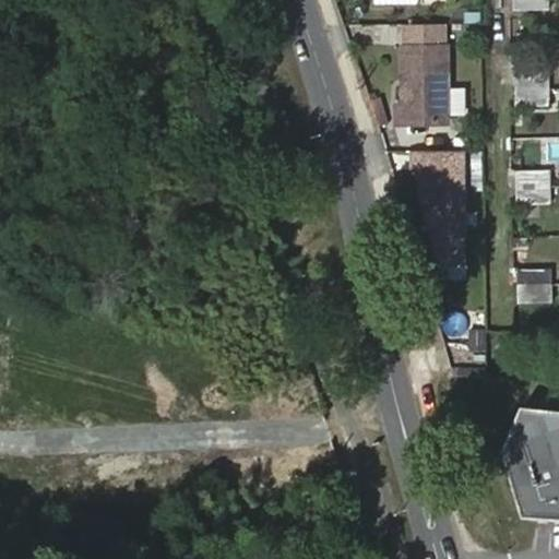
[(548,0),(514,0),(514,9),(549,8),(548,0)]
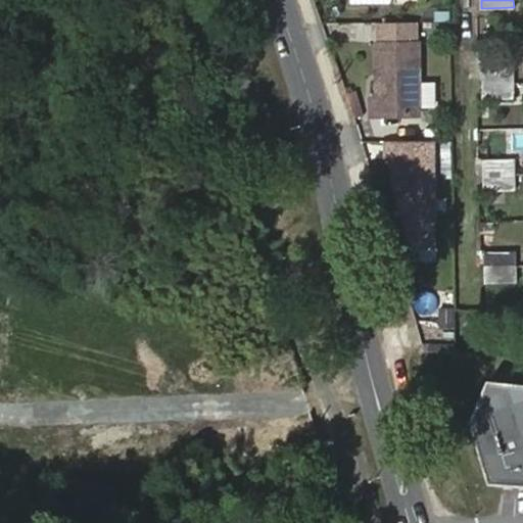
[(419,47),(378,47),(378,101),(371,102),(371,119),(419,119),(419,47)]
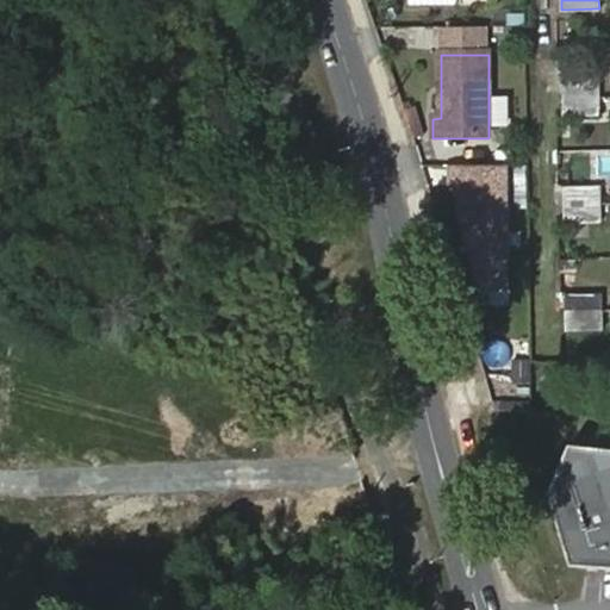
[(564,79),(564,97),(601,95),(601,78),(564,79)]
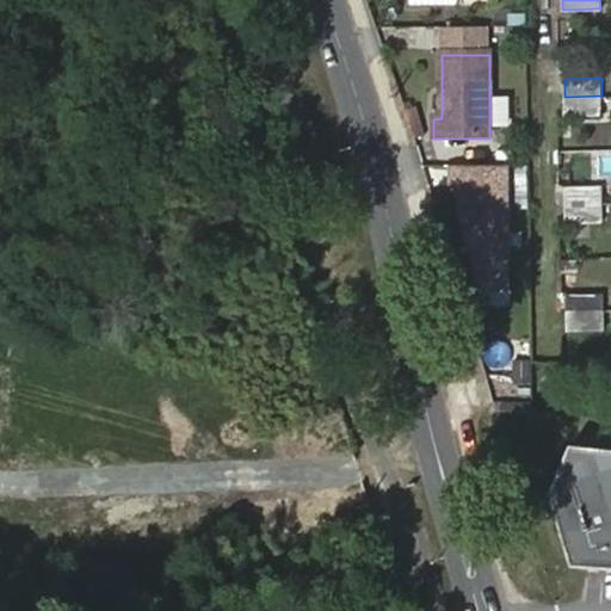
[(602,96),(565,97),(566,115),(602,113),(602,96)]
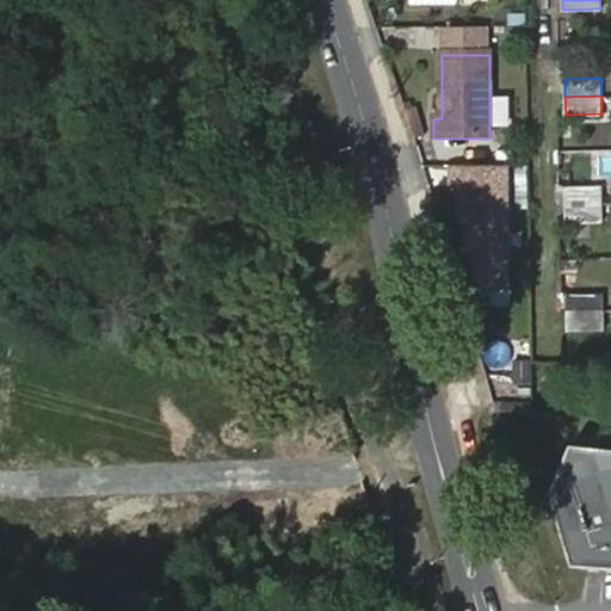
[(610,149),(598,150),(600,174),(610,173),(610,149)]
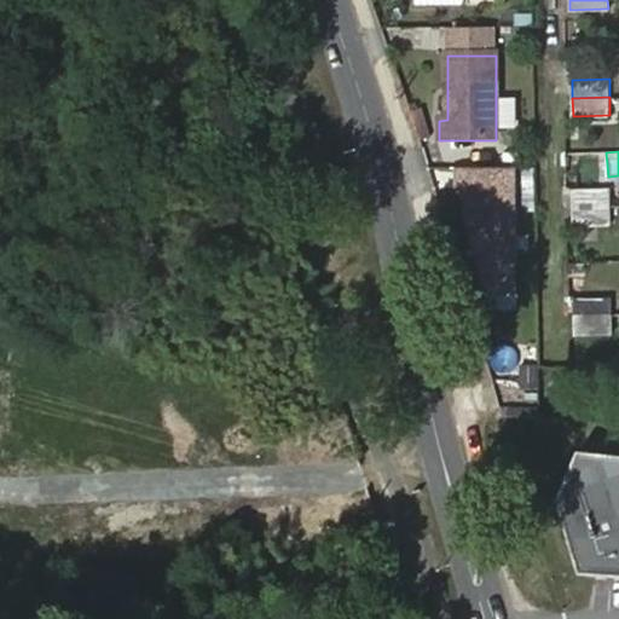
[(519,290),(518,168),(457,169),(458,190),(485,291),(519,290)]
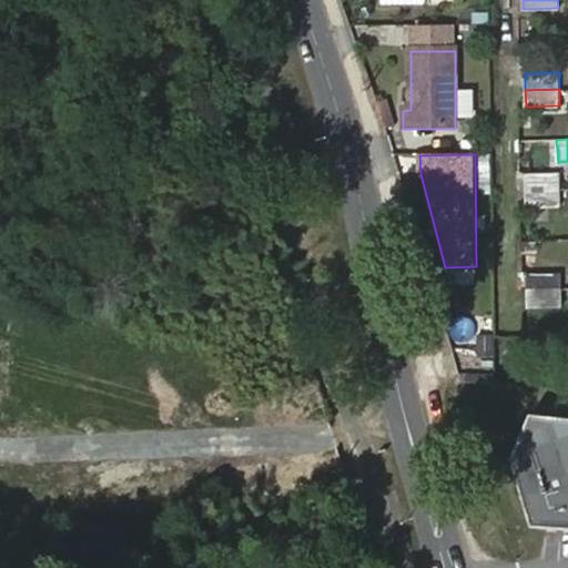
[(526,173),(526,192),(560,191),(560,173),(526,173)]
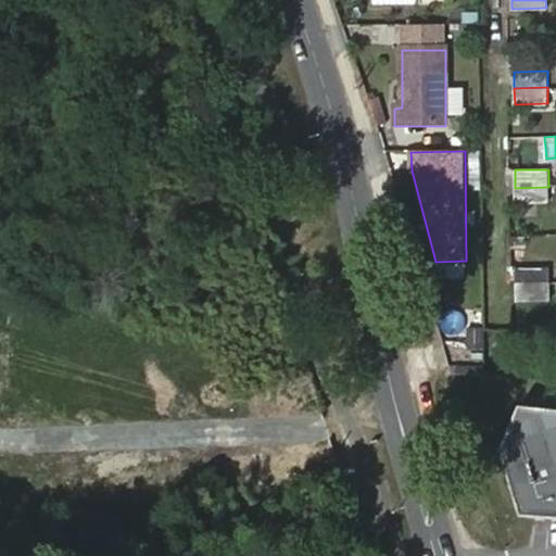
[(548,187),(515,188),(515,202),(548,202),(548,187)]
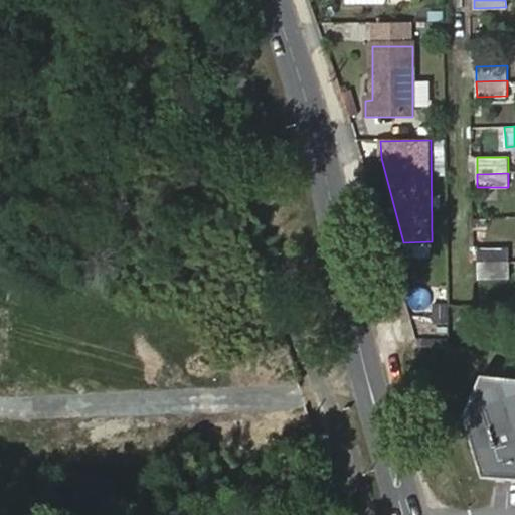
[(478,248),(478,262),(510,262),(509,248),(478,248)]
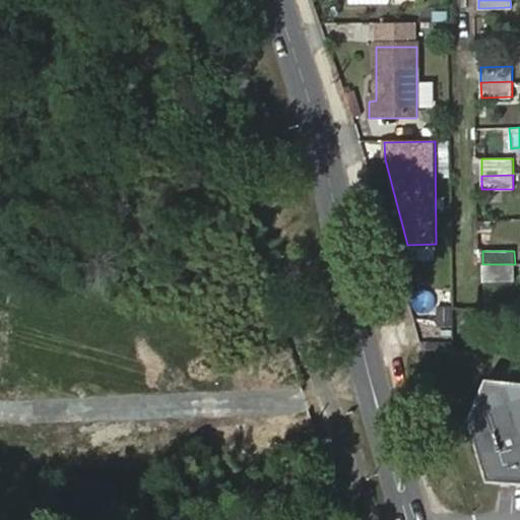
[(515,264),(482,264),(482,280),(514,280),(515,264)]
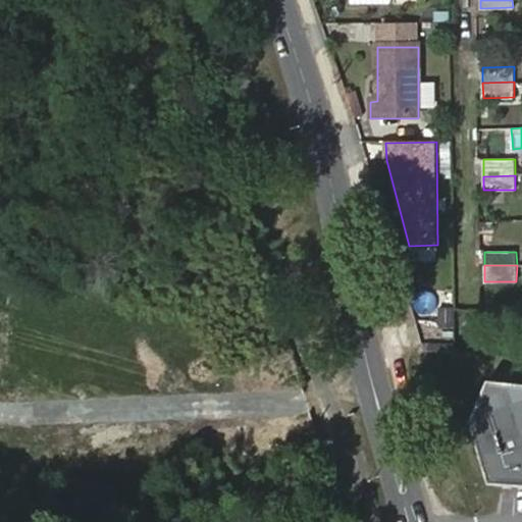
[(469,419),(486,481),(521,482),(521,435),(505,379),(486,377),(469,419)]
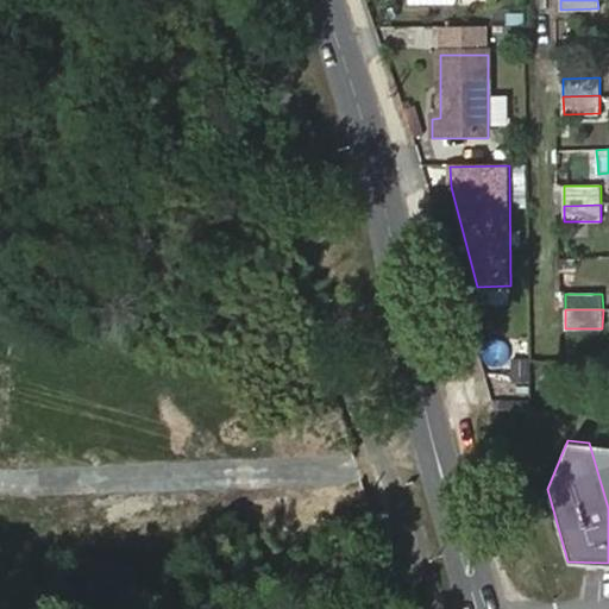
[(608,445),(589,443),(608,508),(608,445)]
